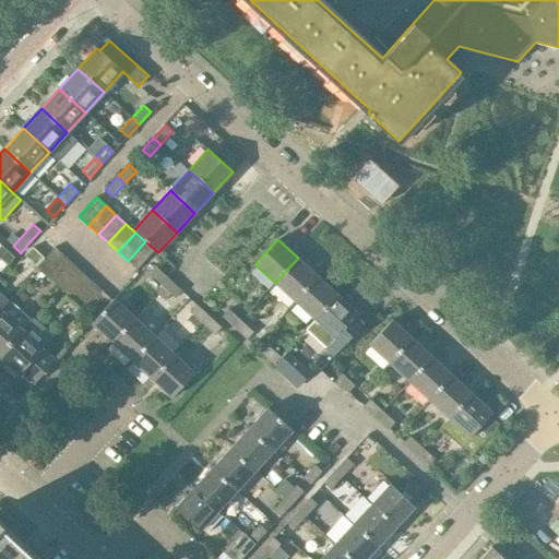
[(155,250),(145,241),(128,261),(137,269),(155,250)]
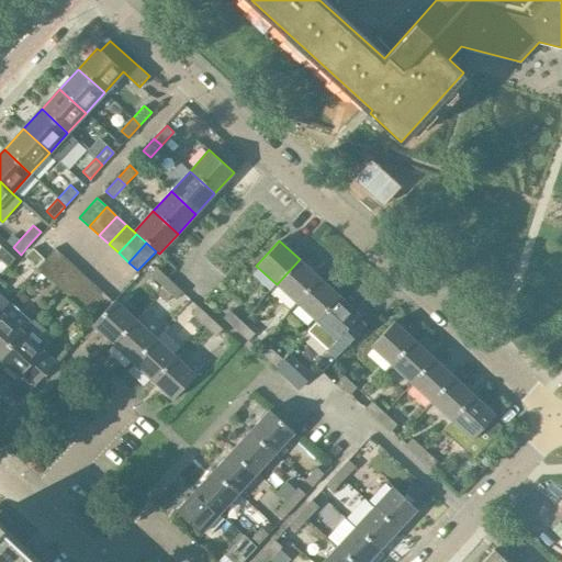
[(14,259),(1,247),(0,247),(0,259),(8,267),(14,259)]
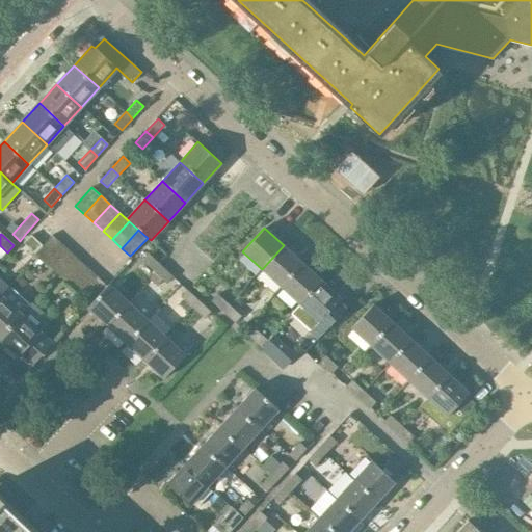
[(34,255),(48,266),(65,247),(52,235),(42,246),(34,255)]
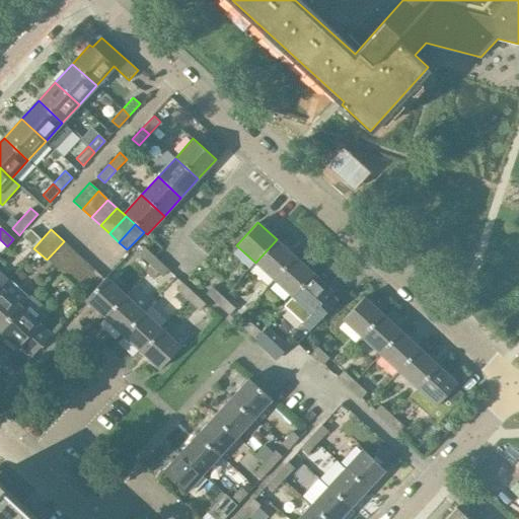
[(22,238),(33,248),(41,240),(29,230),(22,238)]
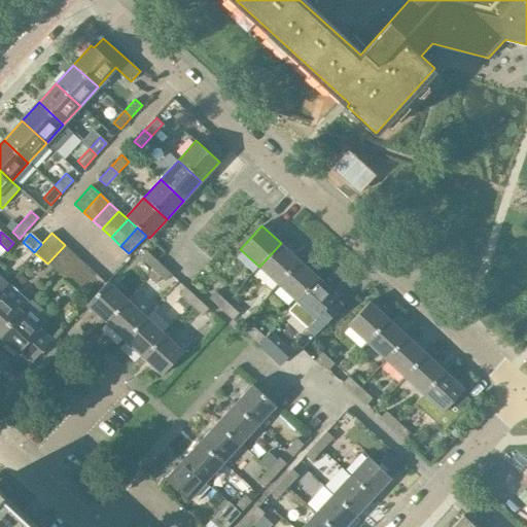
[(259,267),(278,284),(300,260),(281,243),(259,267)]
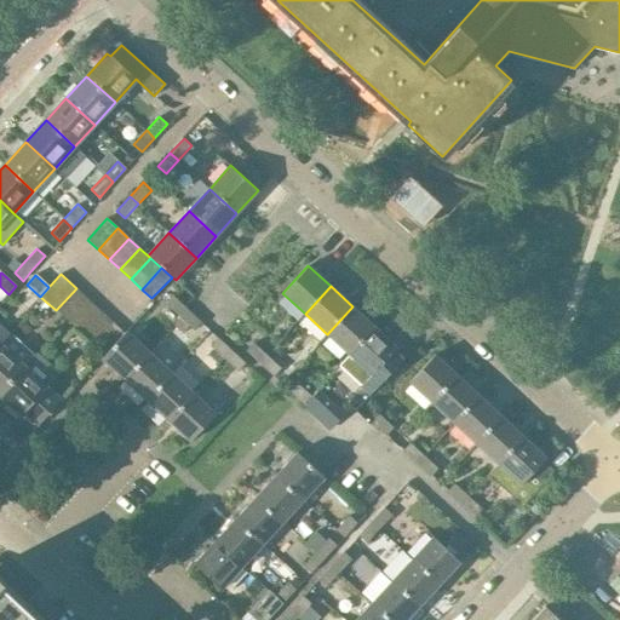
[(56,310),(69,323),(90,302),(76,288),(56,310)]
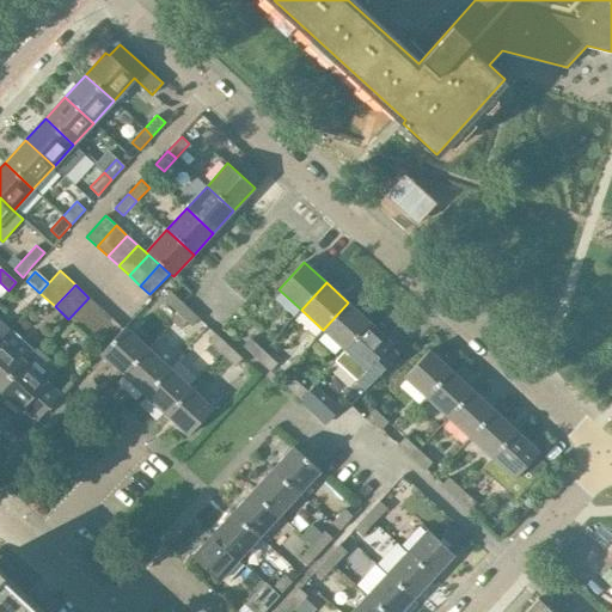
[(178,313),(185,305),(172,293),(164,301),(178,313)]
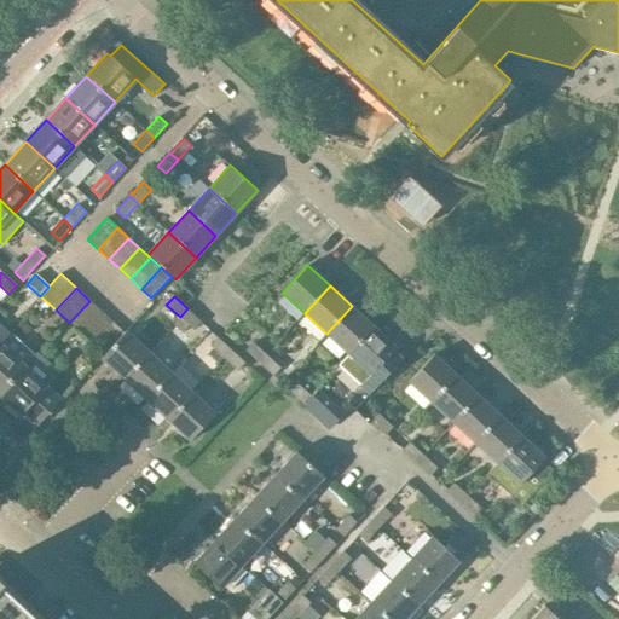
[(69,323),(84,335),(104,313),(90,301),(69,323)]
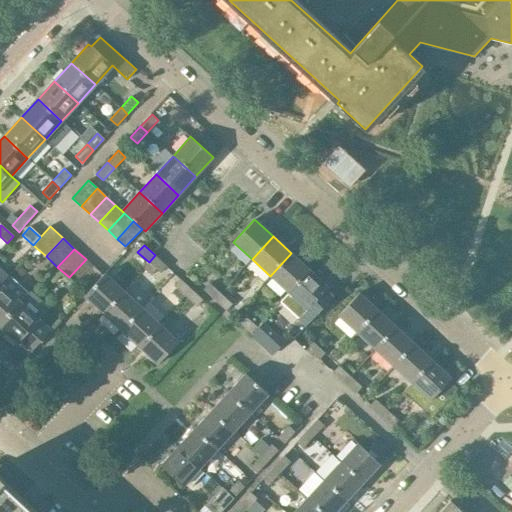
[(270,276),(289,293),(310,270),(291,253),(270,276)]
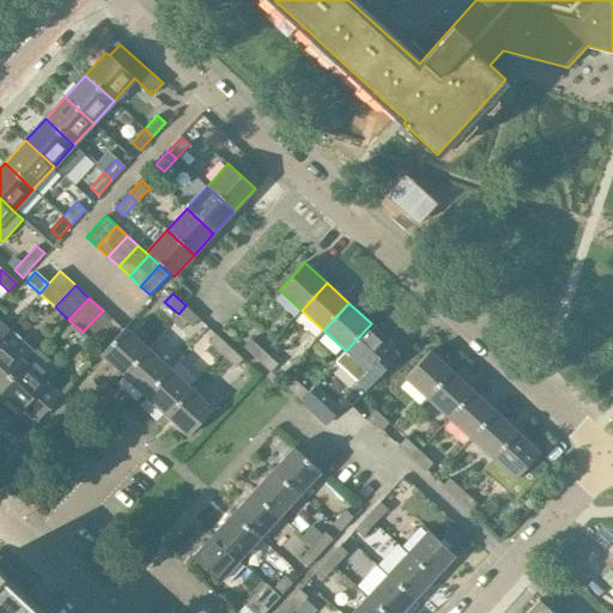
[(186,305),(178,314),(192,327),(200,319),(186,305)]
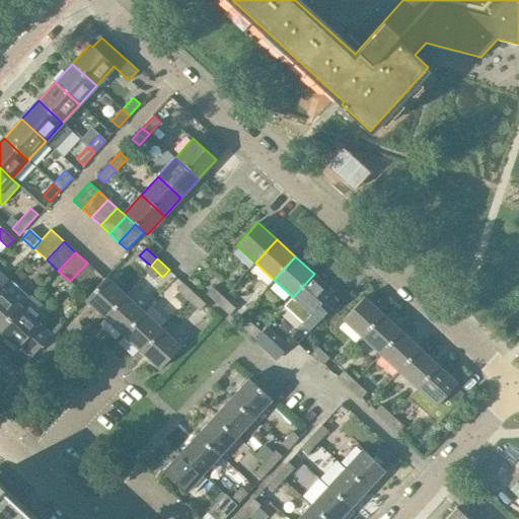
[(70,281),(79,289),(96,271),(87,263),(70,281)]
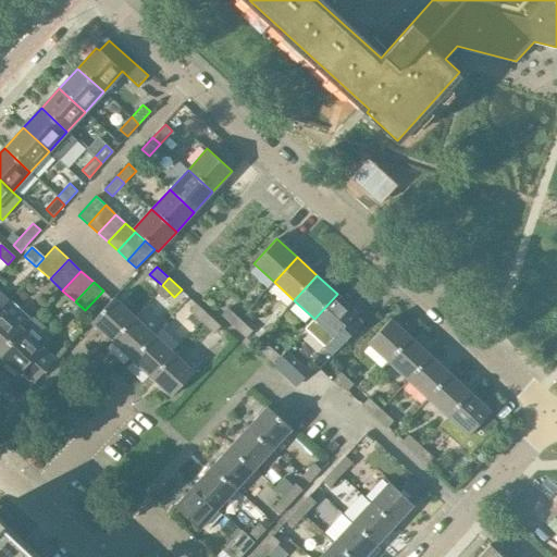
[(85,310),(94,319),(112,299),(103,291),(85,310)]
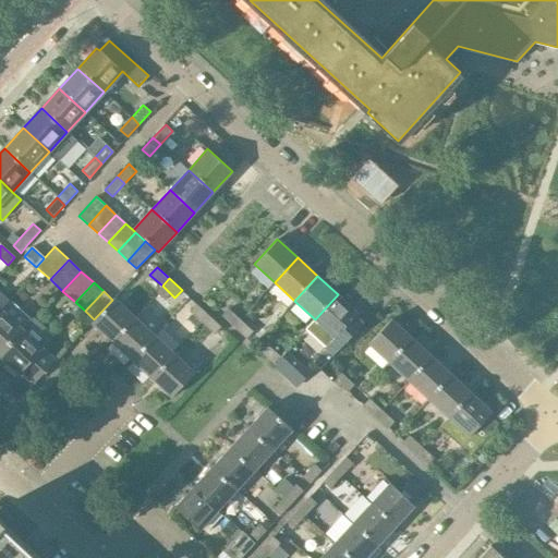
[(315,319),(306,329),(327,348),(336,338),(342,344),(362,323),(355,316),(359,313),(338,294),(315,319)]
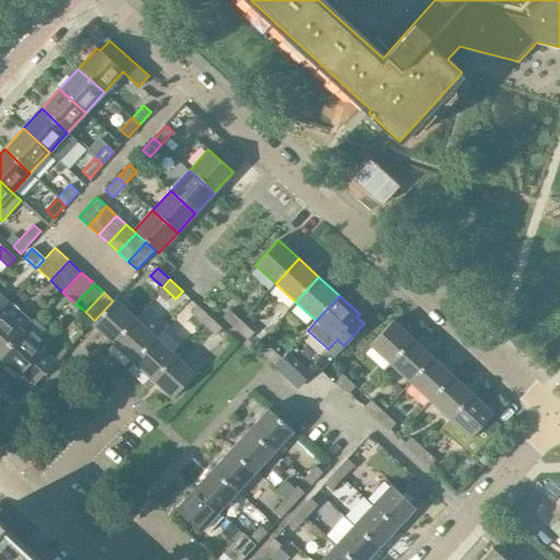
[(92,324),(113,342),(136,317),(115,299),(113,301),(94,321),(92,324)]
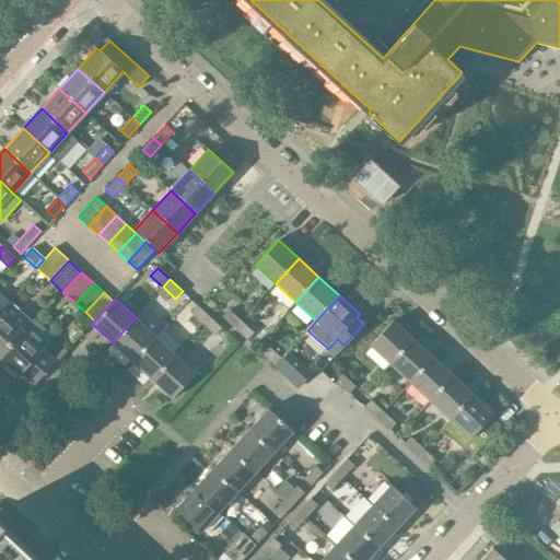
[(0,315),(0,356),(23,330),(32,321),(11,302),(2,312),(3,312),(0,315)]
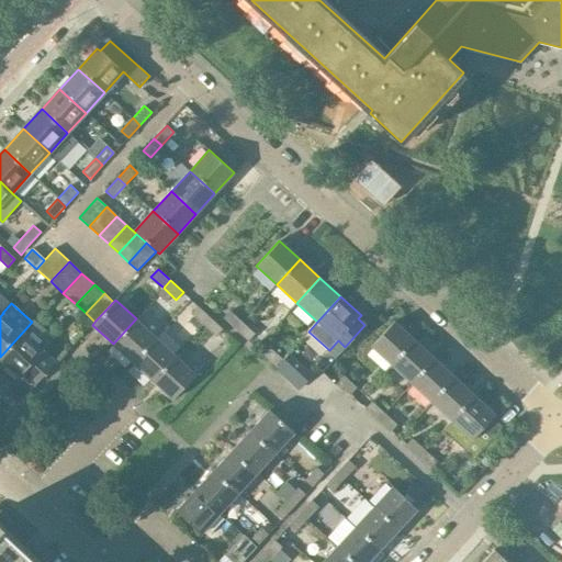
[(203,326),(211,317),(198,305),(190,314),(203,326)]
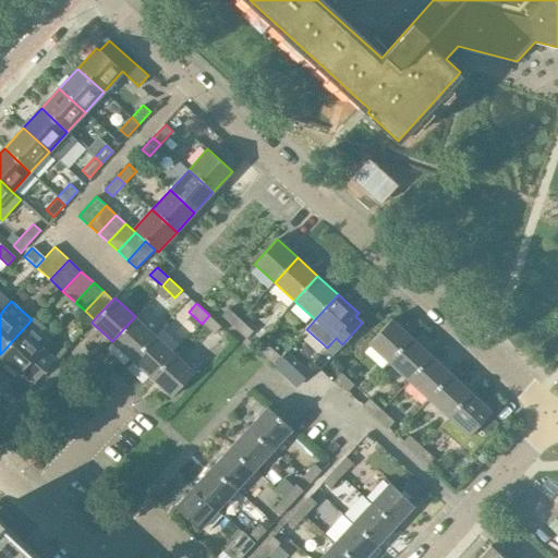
[(234,328),(241,319),(228,307),(221,315),(234,328)]
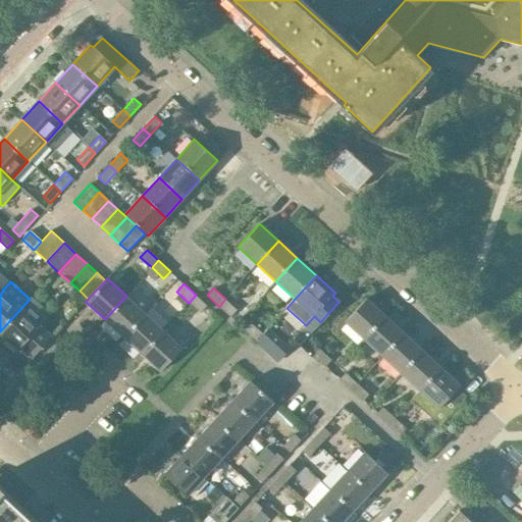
[(79,291),(68,301),(77,309),(87,299),(79,291)]
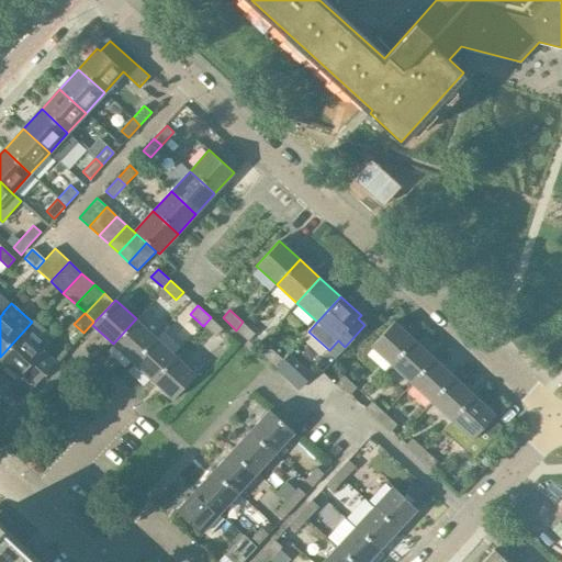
[(211,317),(203,326),(215,337),(223,328),(211,317)]
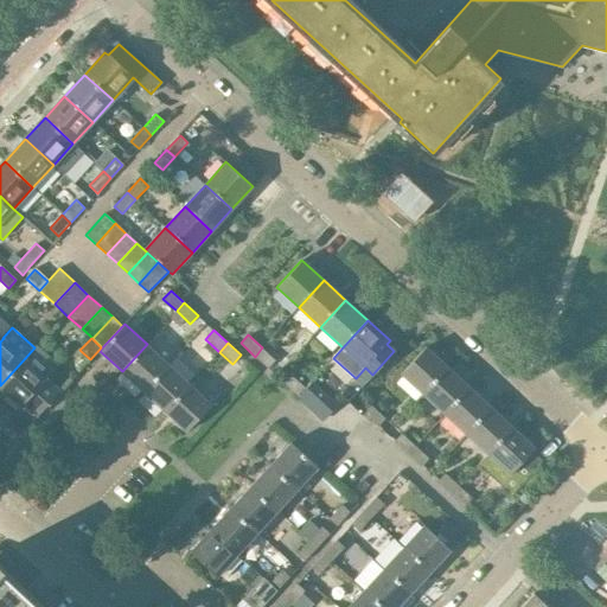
[(122,371),(144,391),(168,364),(147,344),(122,371)]
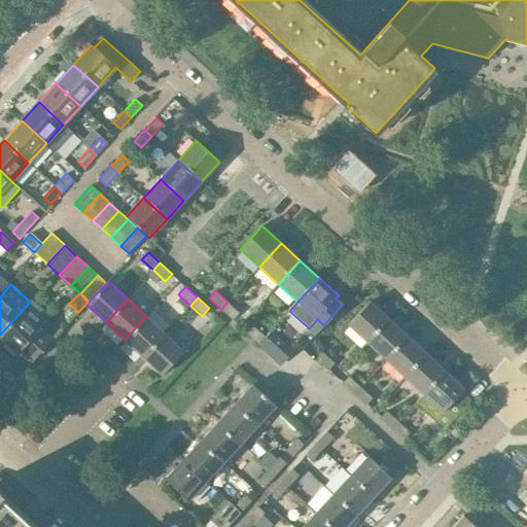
[(349,323),(369,341),(389,318),(370,301),(349,323)]
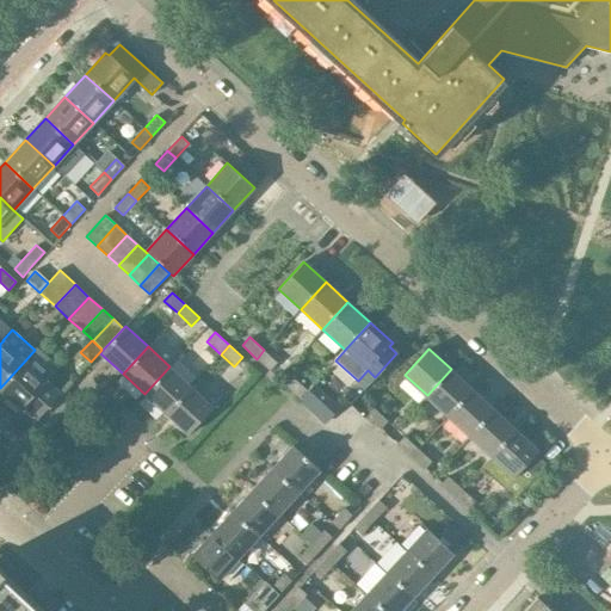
[(278,363),(264,350),(257,359),(270,371),(278,363)]
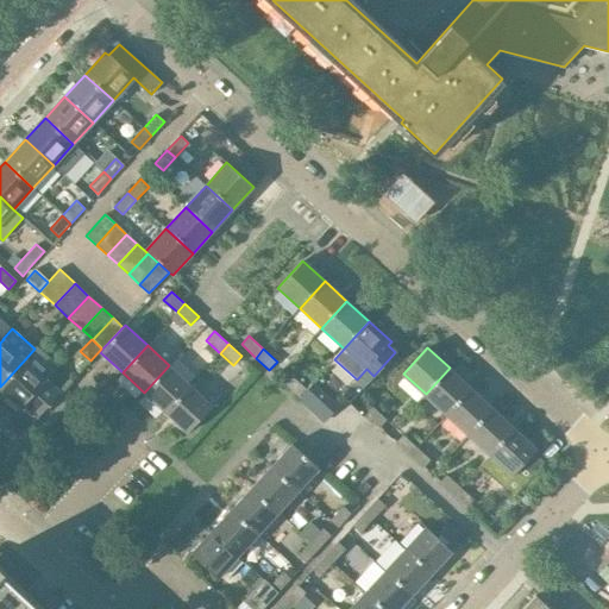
[(25,359),(0,387),(0,388),(20,407),(24,405),(39,418),(62,393),(25,359)]
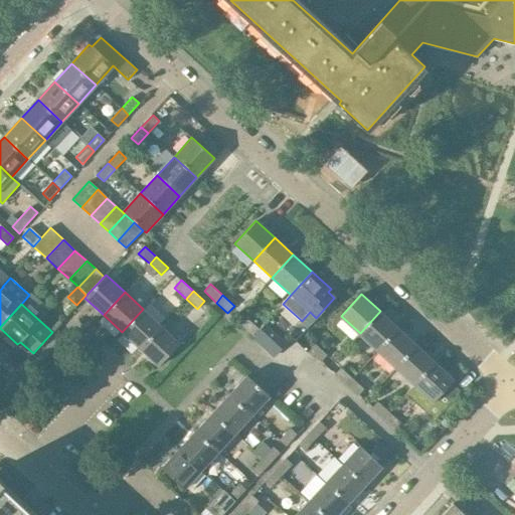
[(122,332),(141,349),(161,326),(143,309),(122,332)]
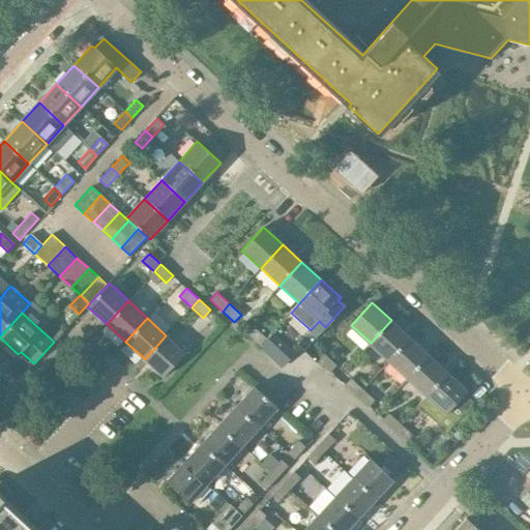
[(371,343),(389,360),(411,337),(391,320),(371,343)]
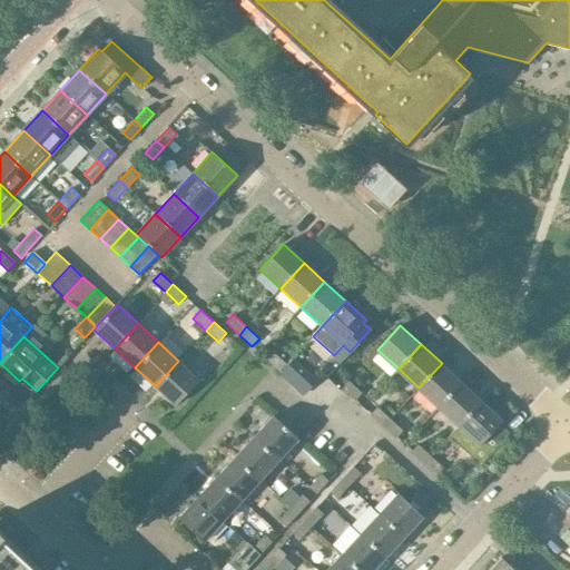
[(279,372),(286,365),(274,353),(267,360),(279,372)]
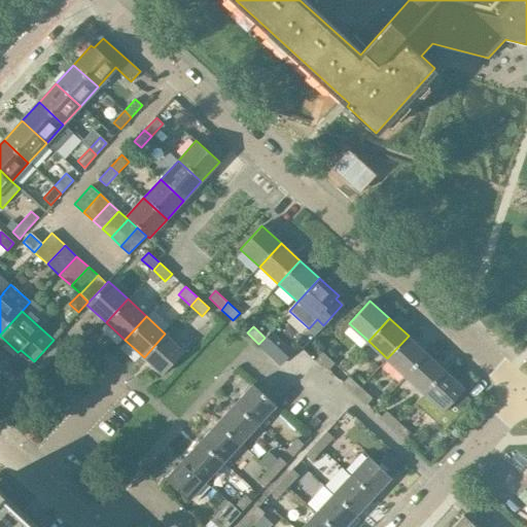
[(258,344),(257,345),(279,365),(292,352),(271,330),(265,338),(258,344)]
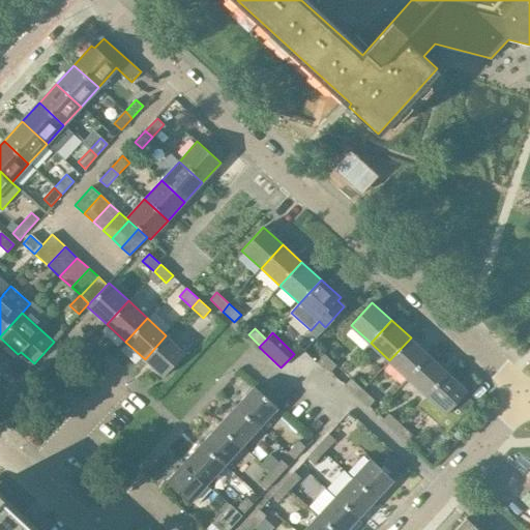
[(166,335),(145,359),(165,377),(186,353),(166,335)]
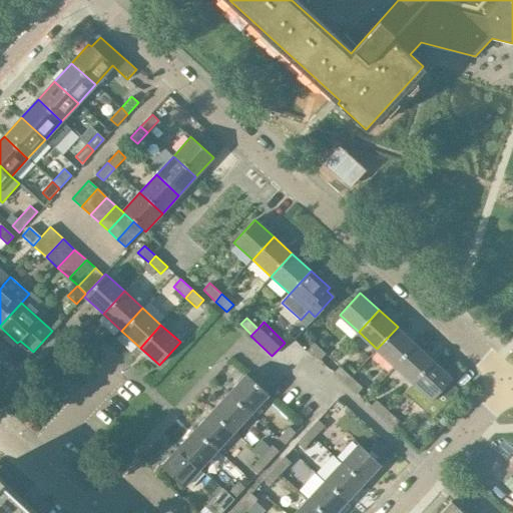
[(377,349),(396,366),(416,343),(398,327),(377,349)]
